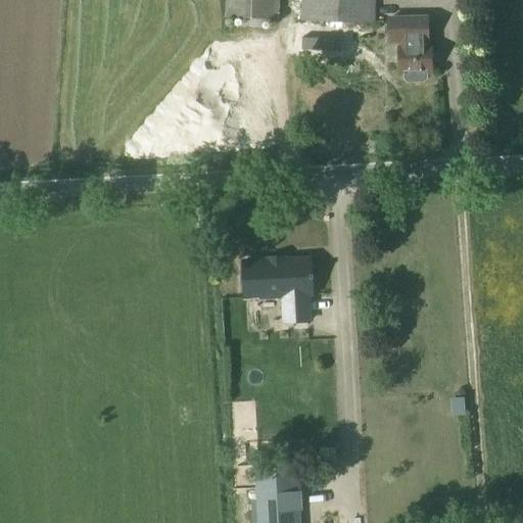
[(294,0),(294,8),(369,10),(369,0),(294,0)]
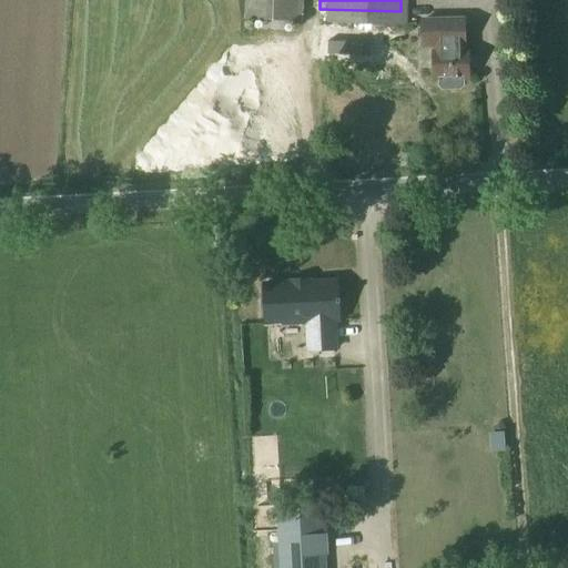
[(469,14),(422,17),(423,49),(433,49),(434,80),(438,79),(438,84),(443,89),(459,89),(464,84),(464,79),(470,79),(470,69),(469,47),(470,47),(469,14)]
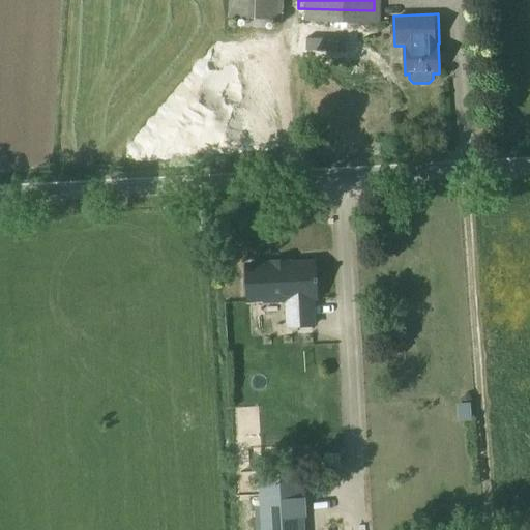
[(315,261),(246,265),(248,303),(284,301),(286,329),(317,328),(315,299),(317,299),(315,261)]
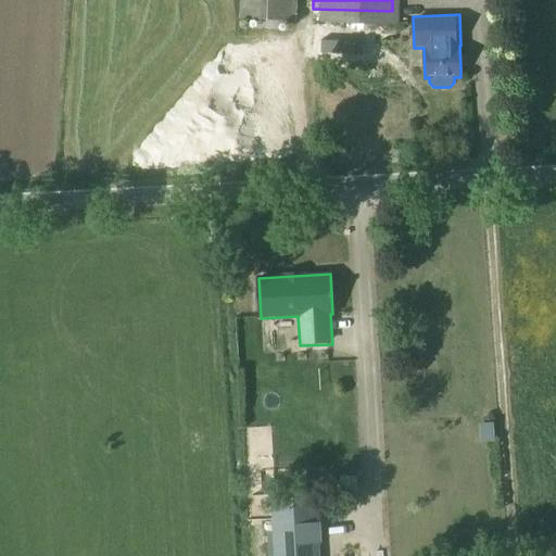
[(320,555),(317,489),(270,491),(274,555),(320,555)]
